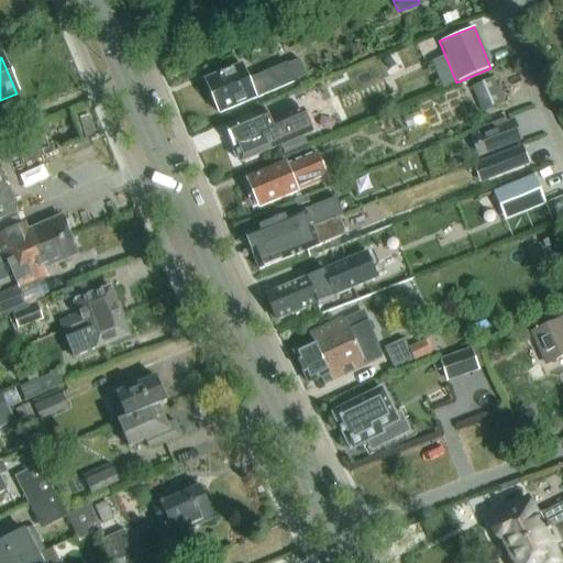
[(242,66),(205,81),(219,116),(306,79),(300,63),(287,68),(287,67),(249,83),(242,66)]
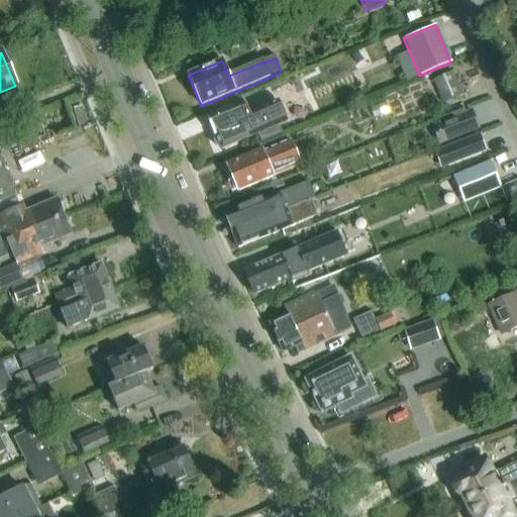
[(461,95),(451,72),(432,79),(442,103),(446,101),(448,106),(461,100),(459,96),(461,95)]
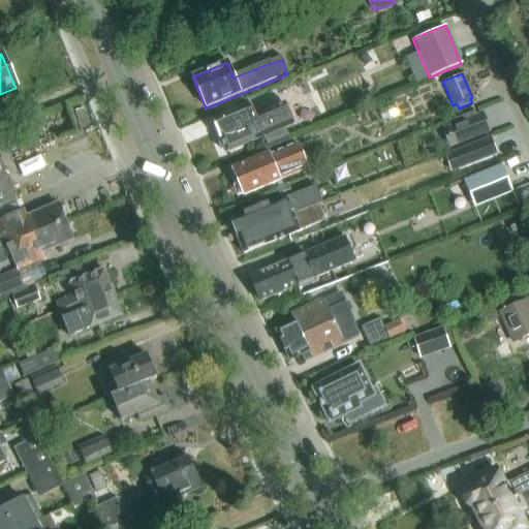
[(220,142),(219,145),(221,151),(224,152),(225,154),(265,137),(268,145),(282,138),(280,131),(290,127),(282,107),(255,118),(251,107),(213,123),(220,142)]
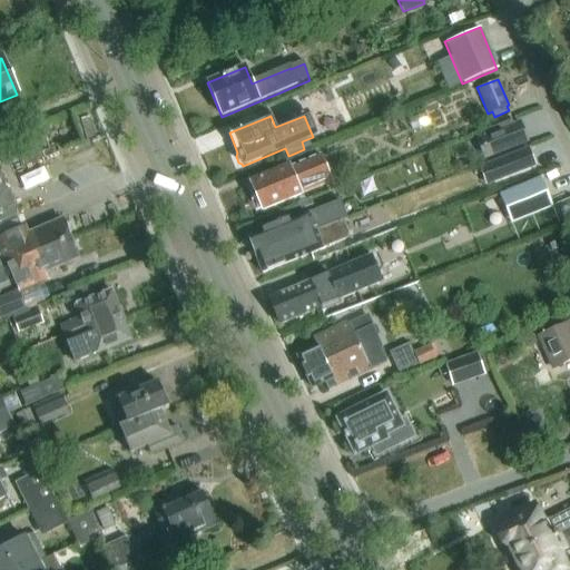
[(480,137),(488,157),(527,141),(519,121),(514,124),(512,119),(483,130),(485,135),(480,137)]
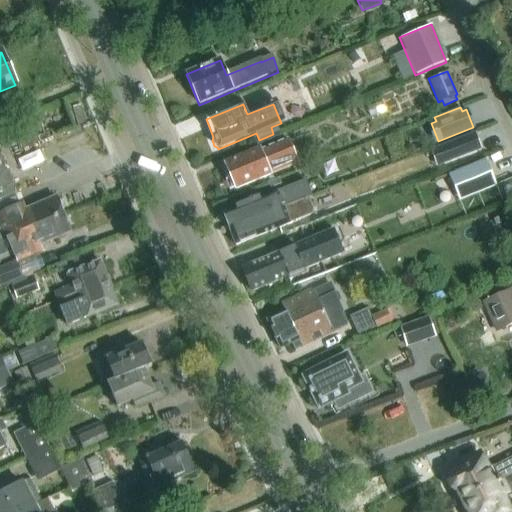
[(475,134),(437,149),(443,163),(481,148),(475,134)]
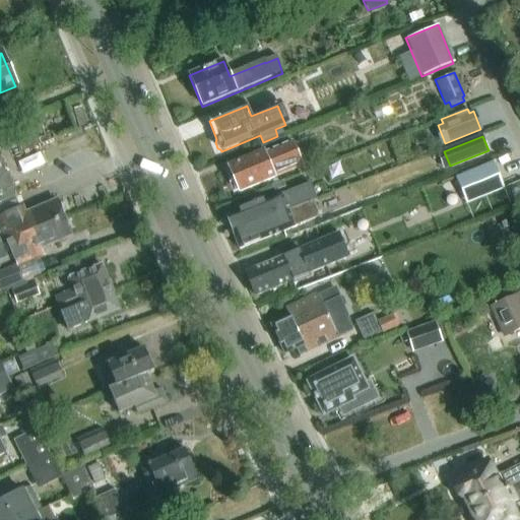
[(264,153),(263,151),(228,166),(229,168),(225,172),(229,179),(235,180),(240,193),(303,168),(293,142),(264,153)]
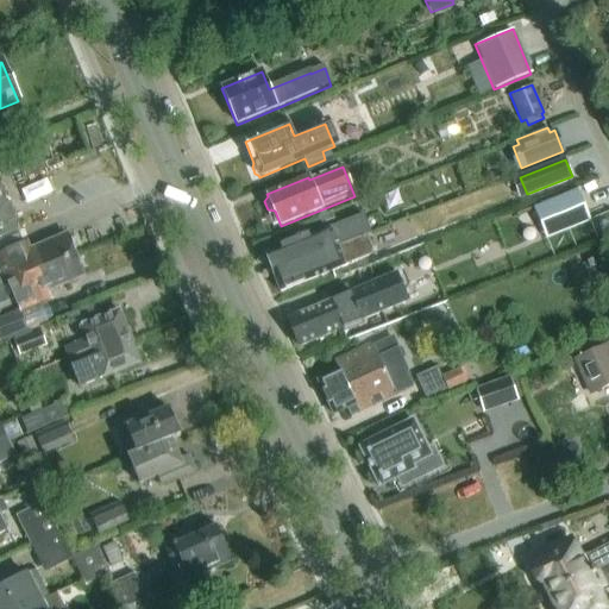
[(30,251),(27,244),(24,245),(18,232),(19,221),(12,217),(13,207),(5,201),(6,192),(0,186),(0,289),(8,286),(75,257),(73,252),(75,248),(73,243),(68,242),(66,237),(30,251)]
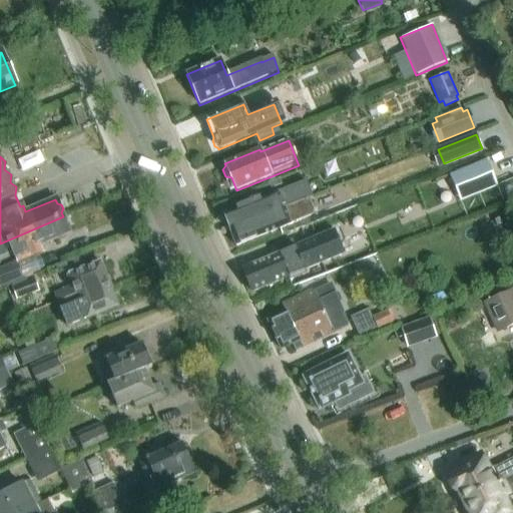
[(498,185),(488,159),(451,175),(461,201),(498,185)]
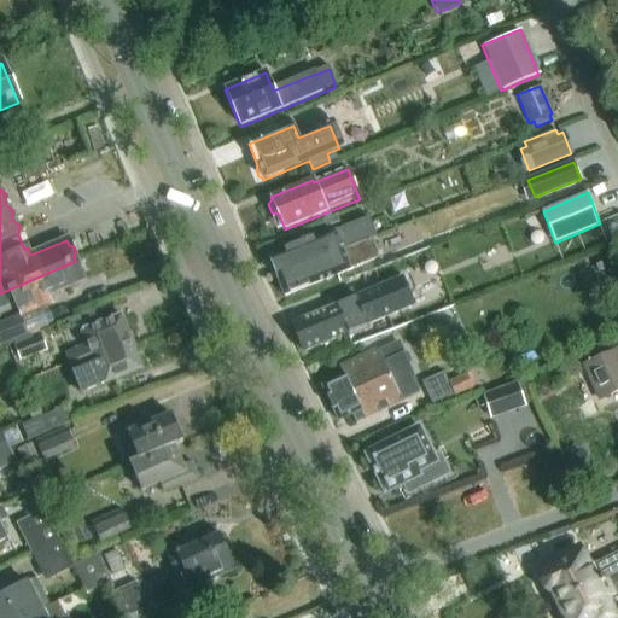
[(337,216),(324,221),(327,228),(339,223),(337,216)]
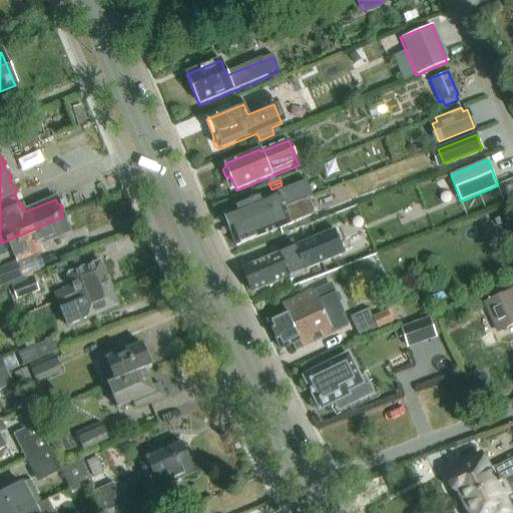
[(235,211),(223,216),(225,220),(223,221),(226,230),(229,229),(230,232),(246,225),(244,222),(283,208),(284,209),(309,199),(310,198),(304,183),(289,189),(289,187),(281,190),(282,192),(266,198),(265,195),(234,207),(235,211)]
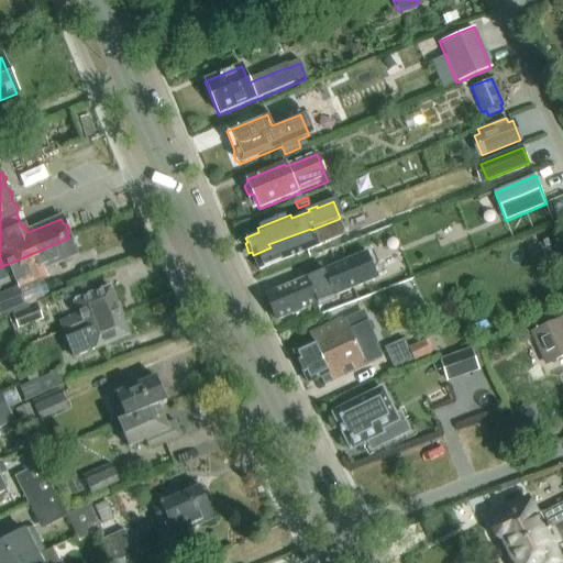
[(310,229),(268,244),(271,247),(253,255),(260,271),(340,239),(344,232),(339,219),(311,230),(310,229)]
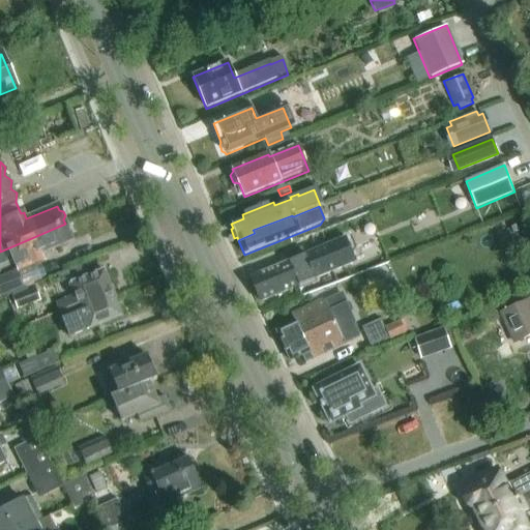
[(65,224),(7,248),(18,272),(43,261),(40,254),(71,241),(69,237),(72,233),(70,228),(66,228),(65,224)]
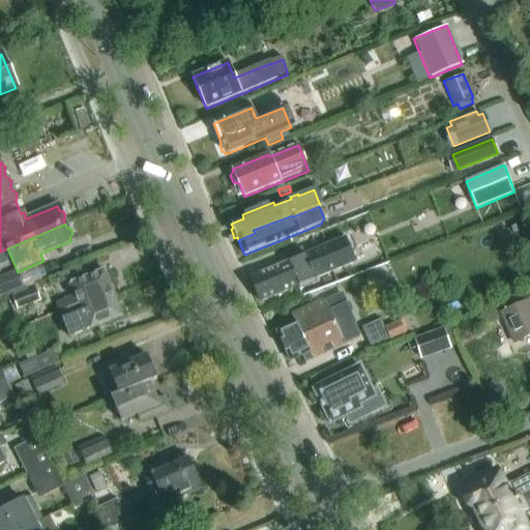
[(249,280),(260,303),(297,287),(286,259),(259,269),(261,274),(249,280)]
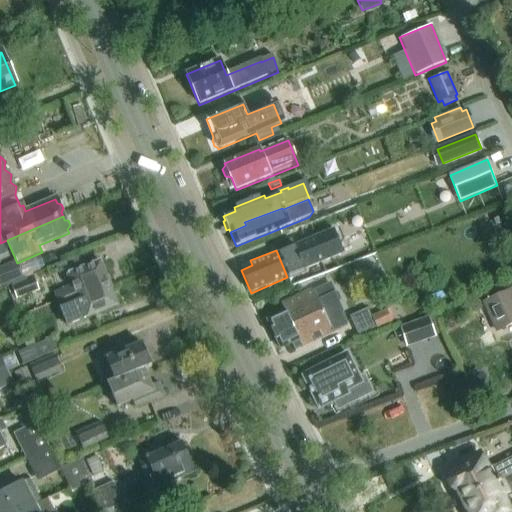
[(73,295),(79,292),(81,295),(91,291),(92,295),(109,288),(99,263),(65,277),(70,288),(53,295),(57,302),(73,295)]
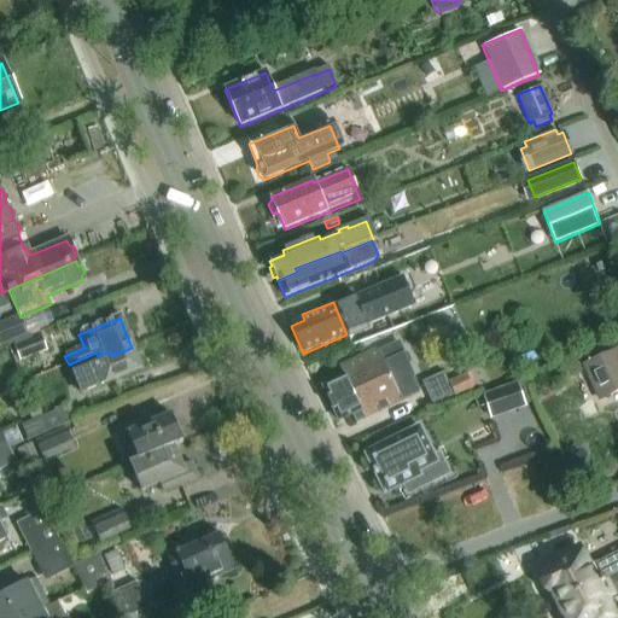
[(4,331),(0,332),(0,338),(3,344),(7,342),(9,344),(33,334),(27,320),(4,331)]
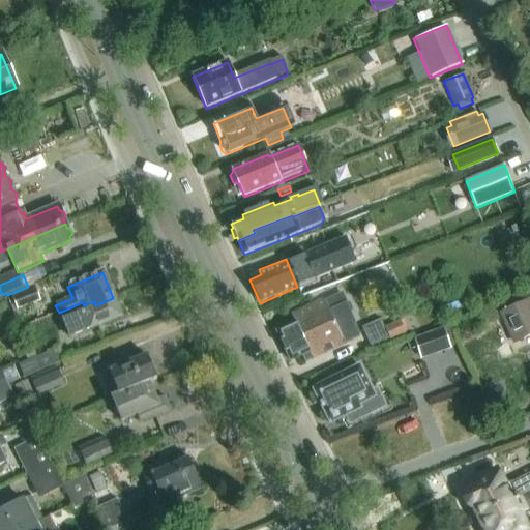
[(37,289),(15,298),(19,311),(42,301),(37,289)]
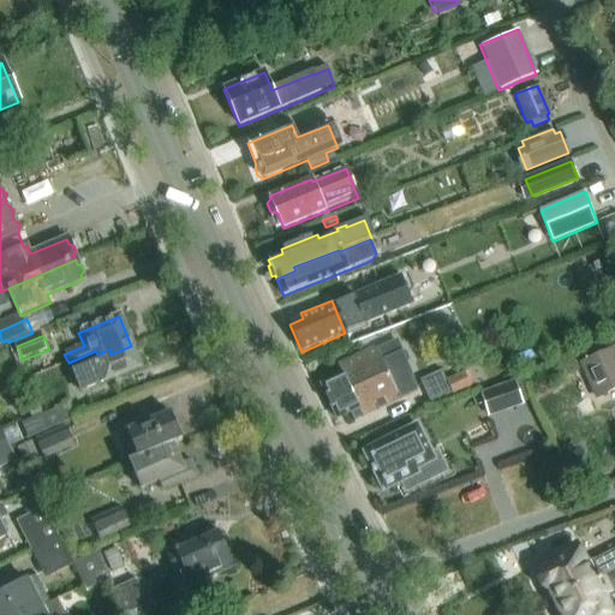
[(84,392),(139,368),(131,346),(111,354),(109,350),(97,354),(95,351),(88,354),(69,363),(72,374),(76,372),(84,392)]
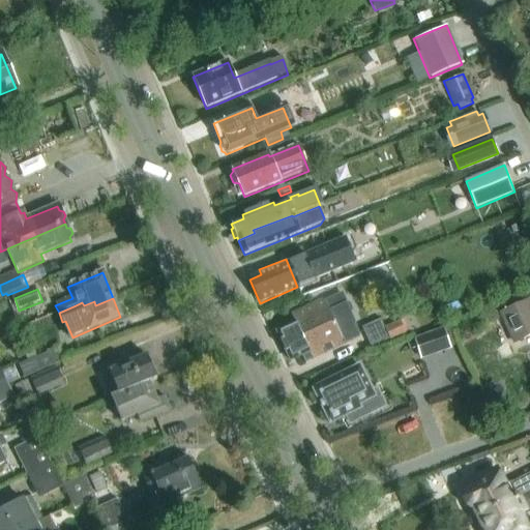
[(360,336),(347,308),(331,316),(324,300),(291,315),(295,323),(276,332),(291,361),(302,356),(304,362),(360,336)]
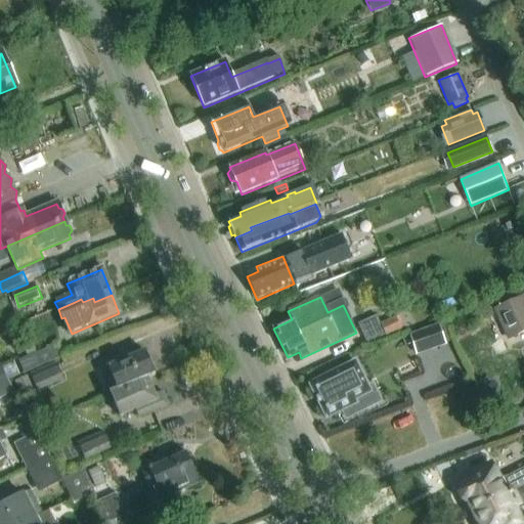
[(523,301),(523,300),(496,312),(510,340),(523,333),(523,301)]
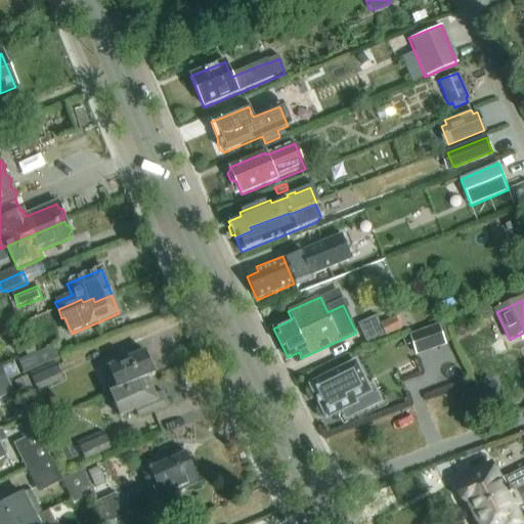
[(379,323),(375,315),(356,323),(365,345),(399,330),(393,316),(379,323)]
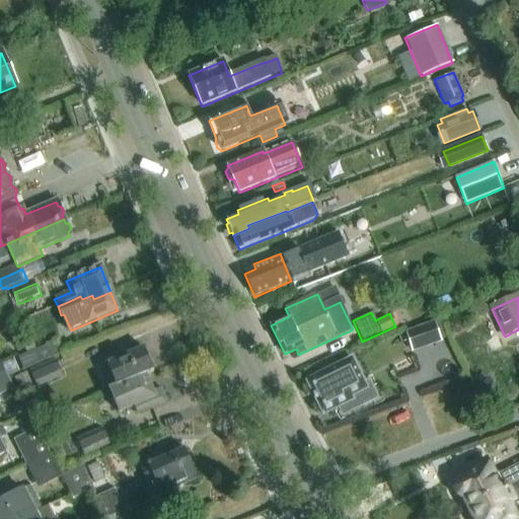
[(442,343),(435,322),(405,332),(413,353),(442,343)]
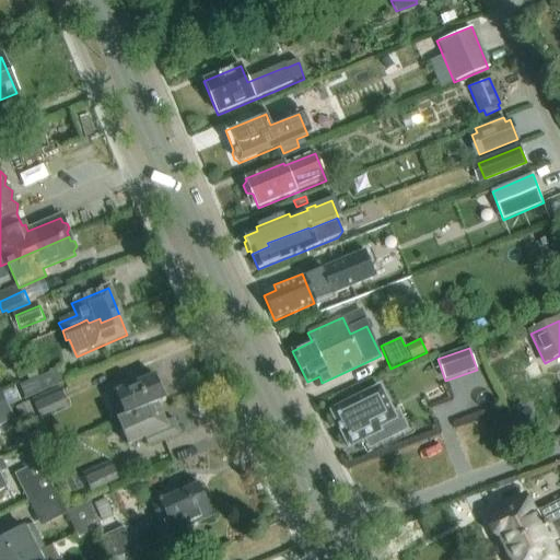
[(63,368),(22,386),(27,399),(70,381),(63,368)]
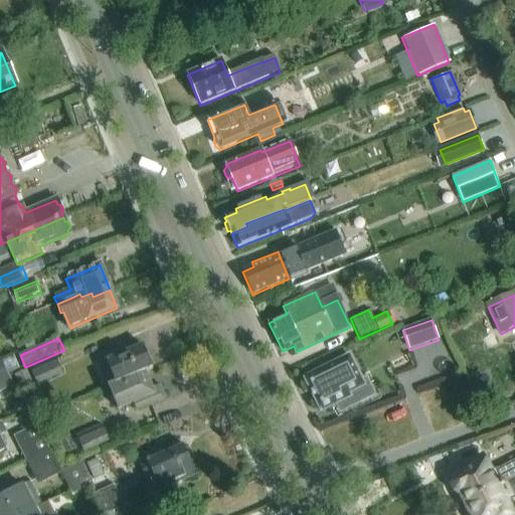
[(145,371),(145,373),(152,370),(142,347),(117,358),(114,351),(96,359),(103,375),(110,372),(115,384),(145,371)]
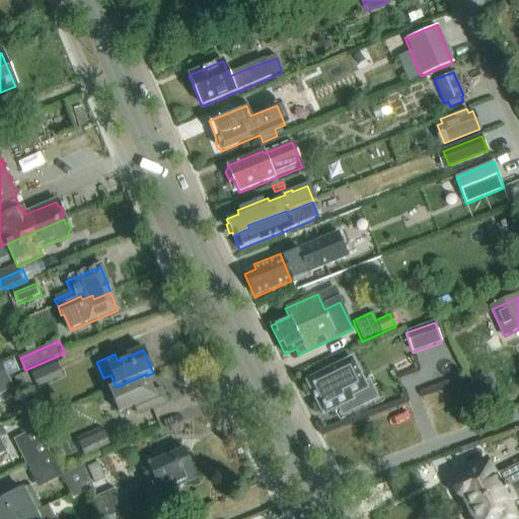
[(305,382),(322,416),(353,400),(351,397),(367,389),(352,359),(305,382)]
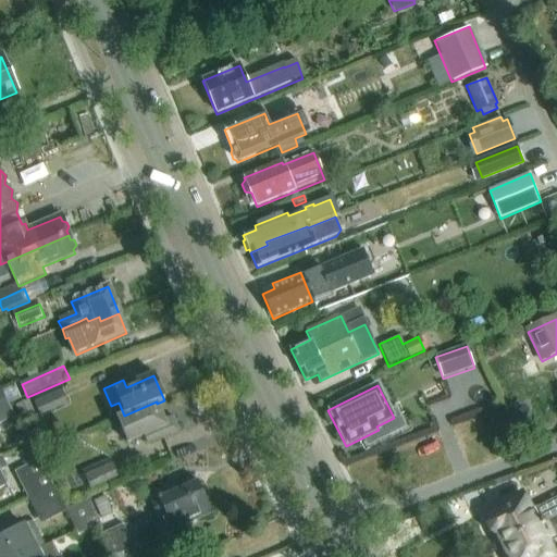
[(67,404),(60,388),(33,400),(39,417),(67,404)]
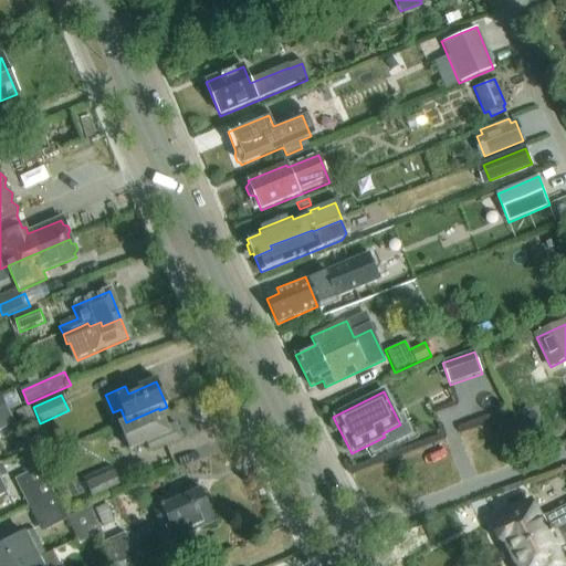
[(0,448),(1,447),(0,443),(0,431),(14,425),(6,406),(0,408),(0,448)]
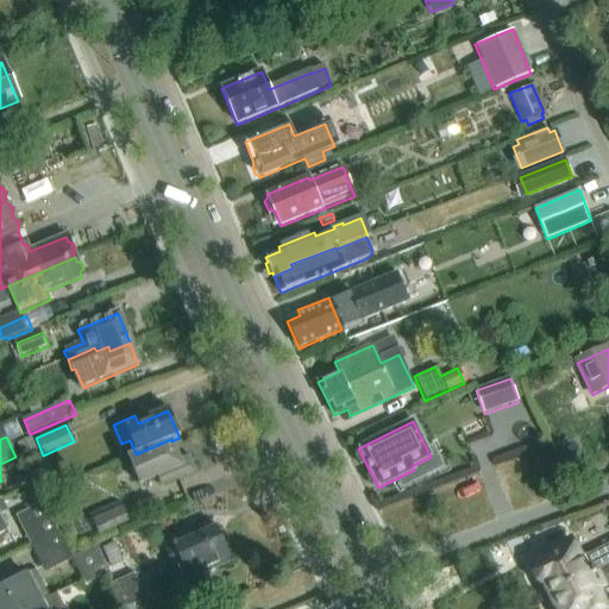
[(42,456),(33,438),(19,444),(26,462),(42,456)]
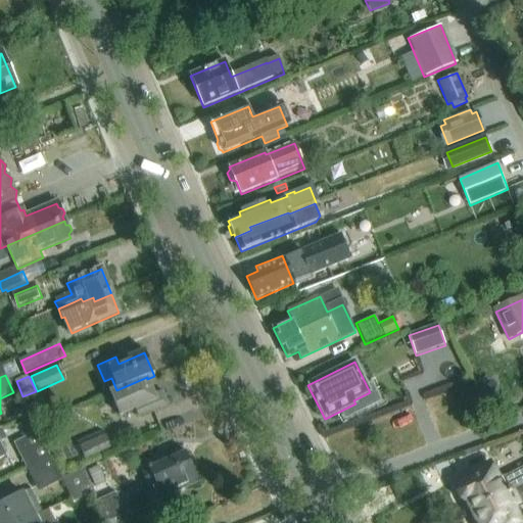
[(168,406),(161,392),(155,395),(147,379),(147,377),(116,390),(108,393),(120,418),(149,405),(152,412),(168,406)]
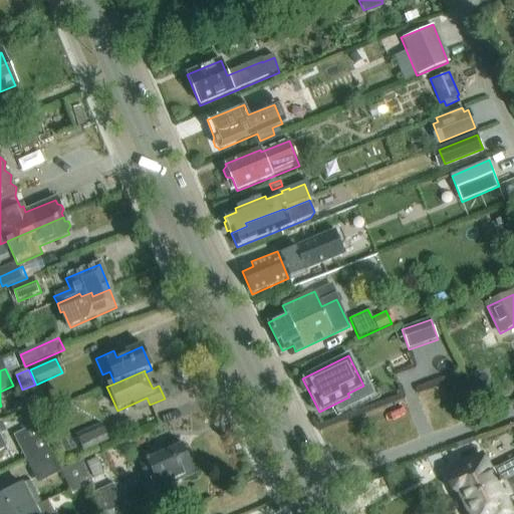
[(30,419),(26,410),(19,414),(24,423),(30,419)]
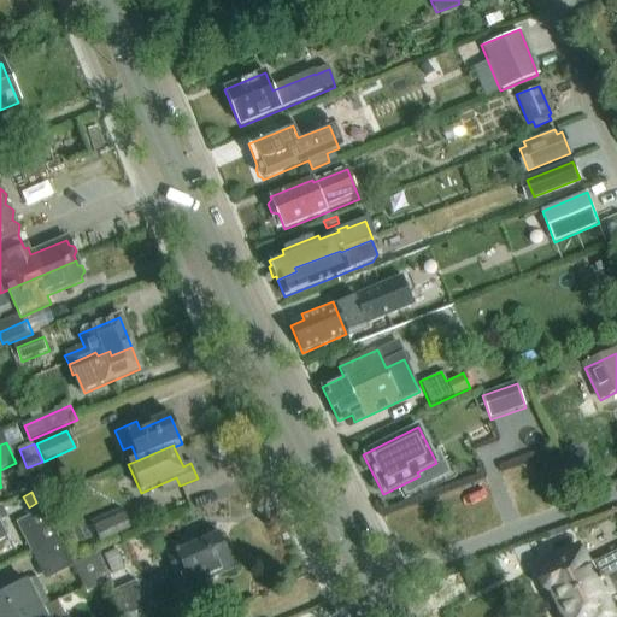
[(0,506),(0,544),(13,538),(4,521),(11,517),(4,505),(0,506)]
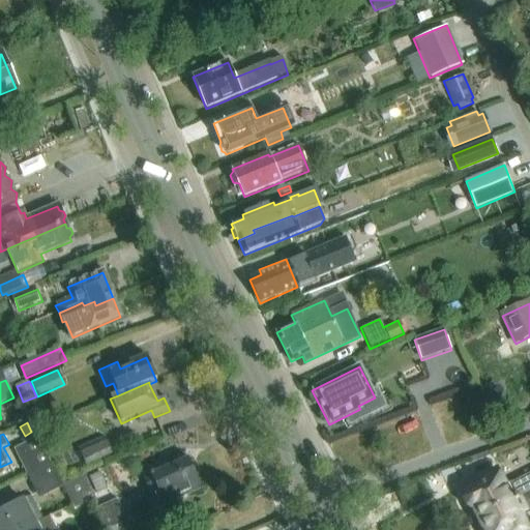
[(16,450),(28,475),(50,464),(37,439),(16,450)]
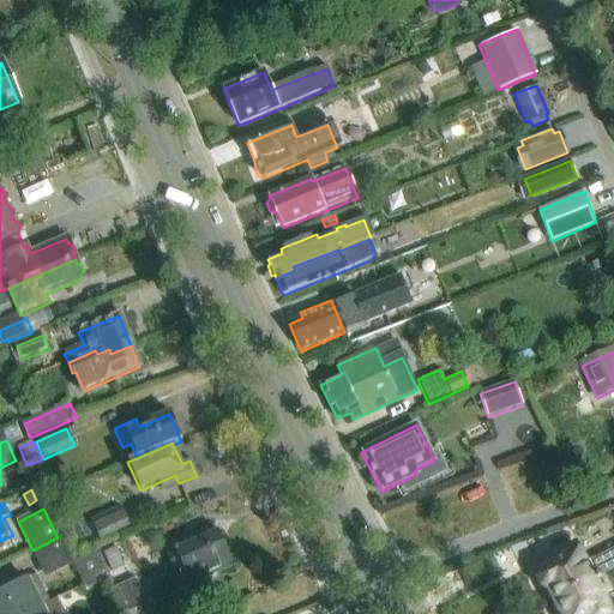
[(122,509),(91,522),(100,540),(130,527),(122,509)]
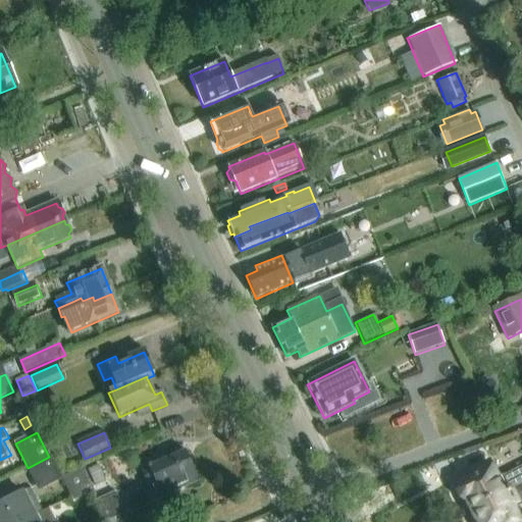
[(185,453),(160,464),(158,460),(139,469),(145,484),(142,485),(150,504),(198,482),(185,453)]
